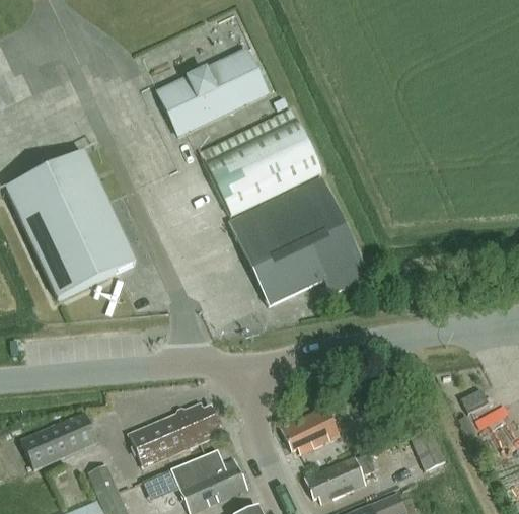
[(178,136),(269,93),(246,47),(156,89),(178,136)]
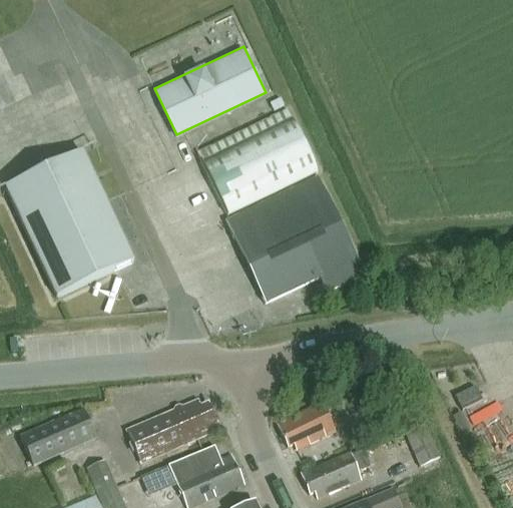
[(197,149),(228,213),(319,171),(287,106),(197,149)]
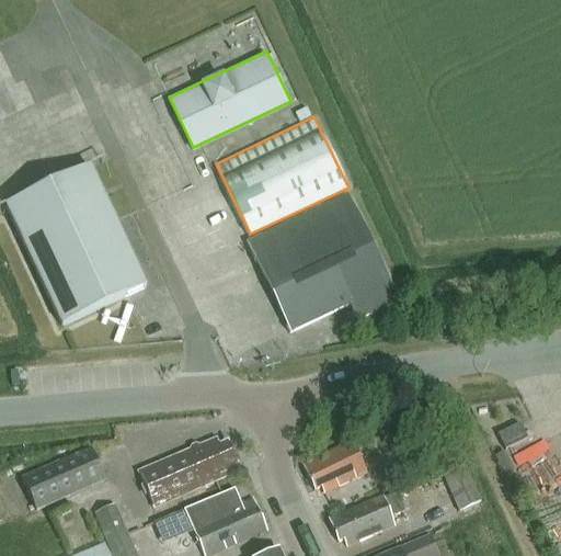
[(64,324),(147,284),(91,163),(7,203),(64,324)]
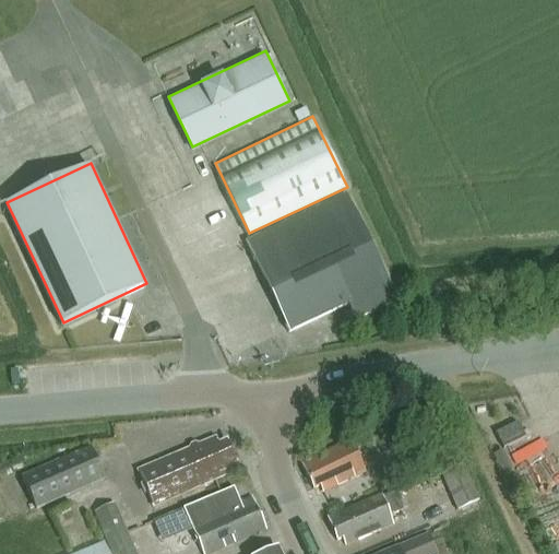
[(248,238),(292,328),(352,299),(359,315),(397,296),(347,191),(248,238)]
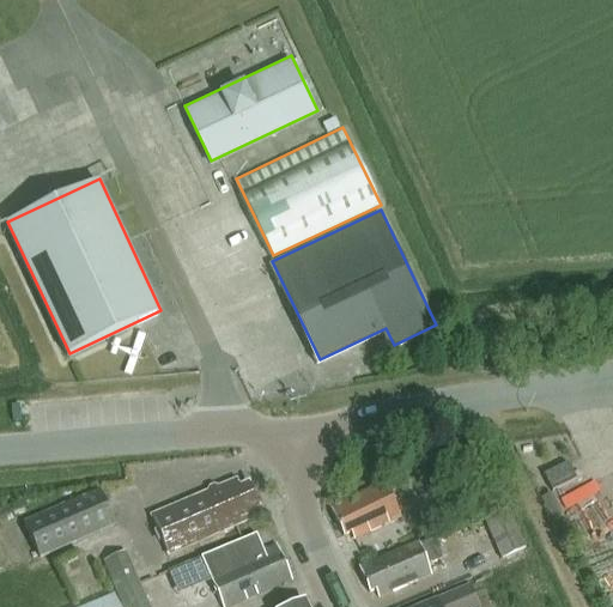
[(570,459),(546,471),(554,487),(578,477),(570,459)]
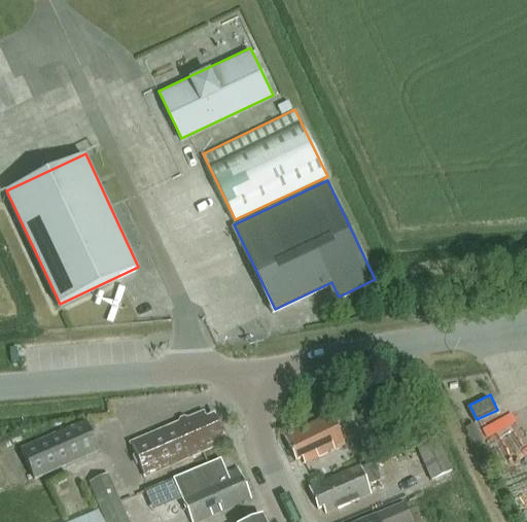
[(178,420),(132,440),(146,474),(220,442),(217,435),(224,431),(215,411),(208,415),(205,409),(189,415),(184,413),(180,415),(178,420)]
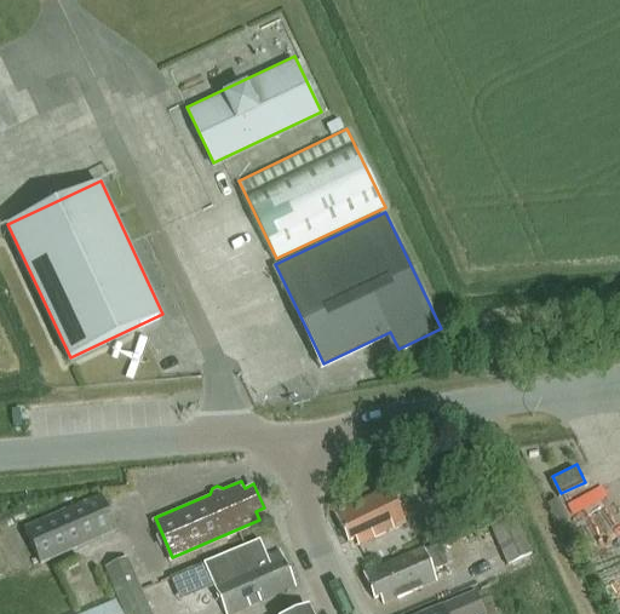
[(360,541),(408,518),(391,483),(336,511),(349,538),(356,534),(360,541)]
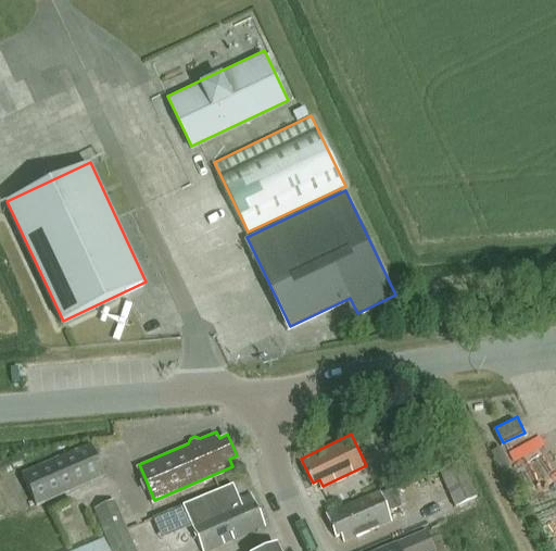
[(23,471),(36,503),(105,474),(92,442),(75,450),(73,446),(55,453),(58,456),(23,471)]
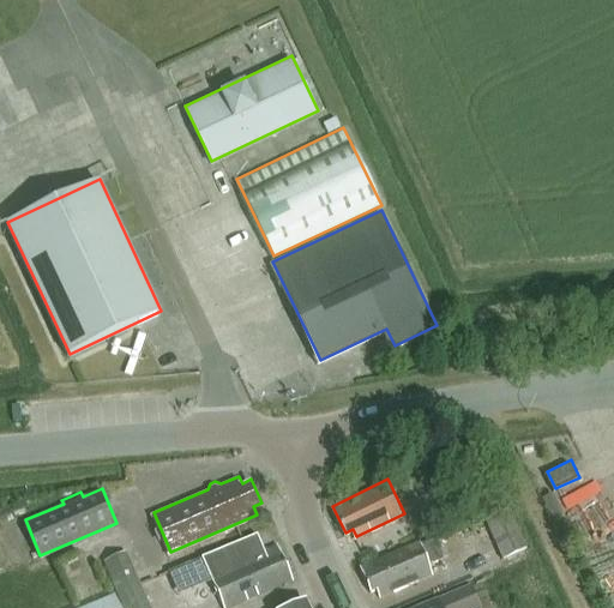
[(563,510),(553,489),(542,494),(552,515),(563,510)]
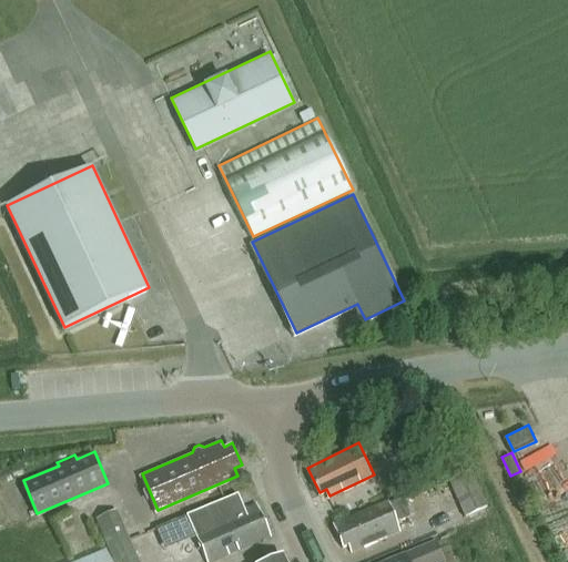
[(488,503),(473,469),(453,478),(468,512),(488,503)]
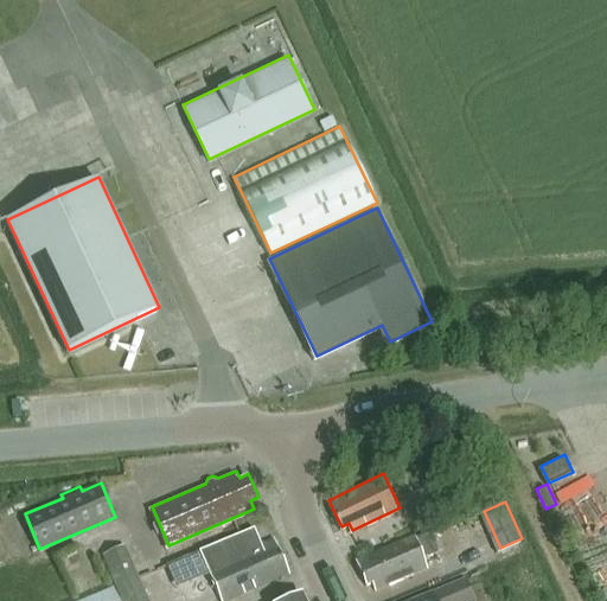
[(253,525),(200,548),(209,566),(210,568),(223,599),(280,573),(278,567),(285,563),(273,536),(261,542),(253,525)]
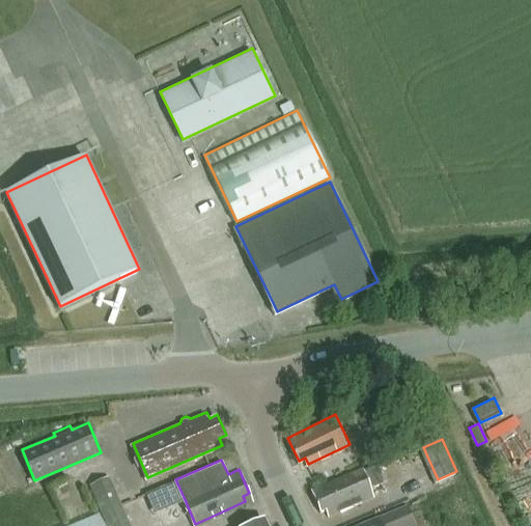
[(375,494),(372,486),(385,480),(376,463),(365,468),(364,465),(312,488),(322,509),(327,507),(330,514),(375,494)]
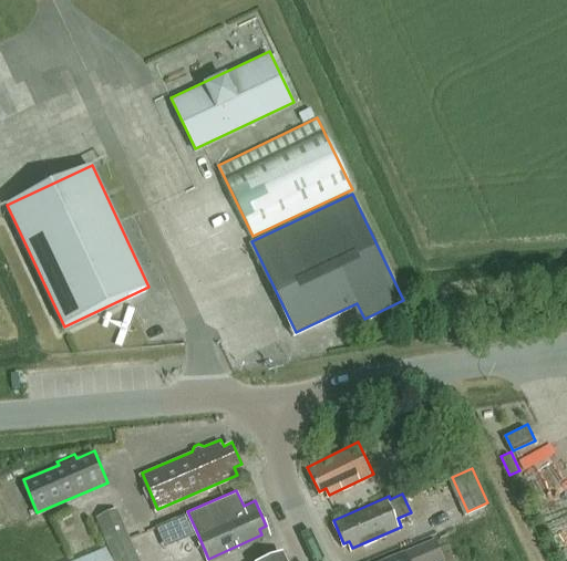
[(141,560),(117,506),(95,516),(115,560),(141,560)]
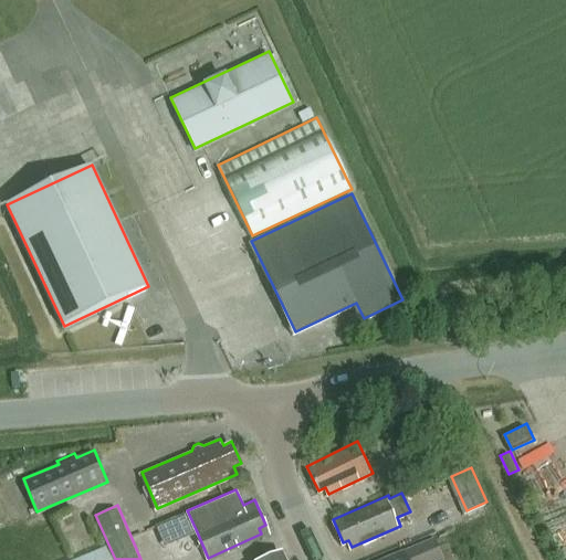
[(439,559),(444,558),(436,537),(379,559),(439,559)]
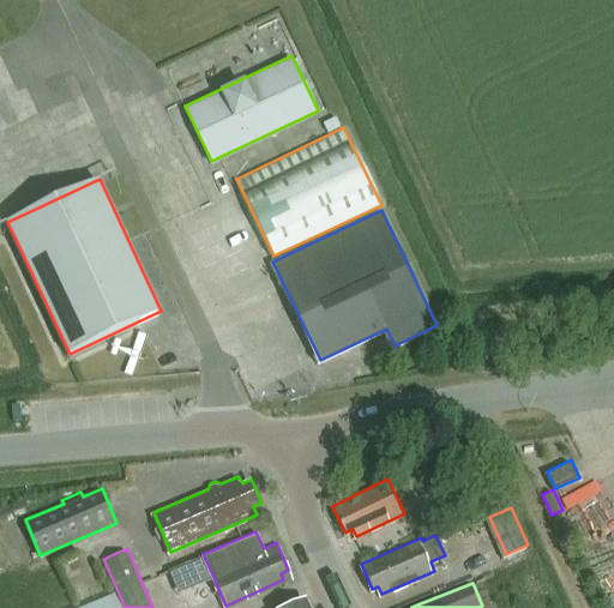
[(120,607),(113,593),(76,607),(120,607)]
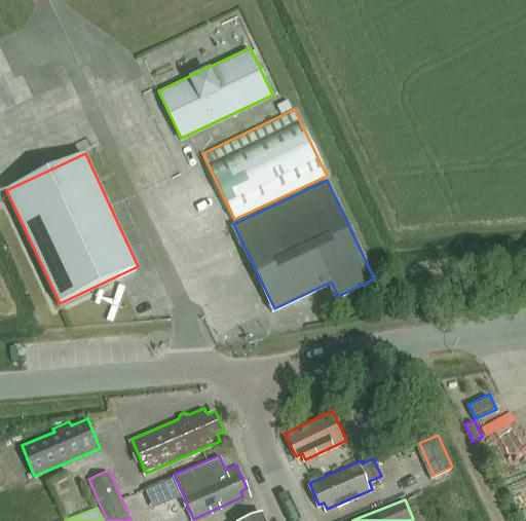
[(265,520),(262,512),(241,520),(265,520)]
